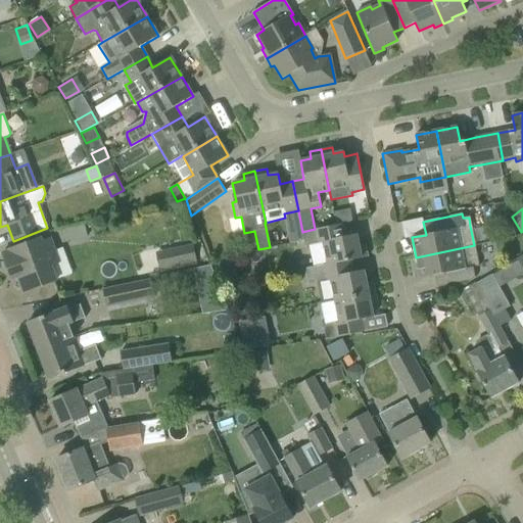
[(313,266),(314,266),(327,264),(328,265),(351,260),(368,256),(366,245),(360,246),(357,234),(346,236),(343,224),(315,229),(302,232),(304,246),(308,245),(313,266)]
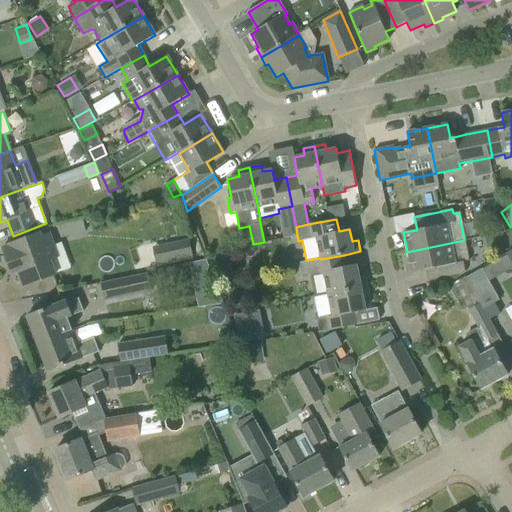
[(41,233),(7,245),(7,246),(2,248),(9,265),(14,263),(23,287),(56,274),(51,260),(59,257),(50,232),(42,235),(41,233)]
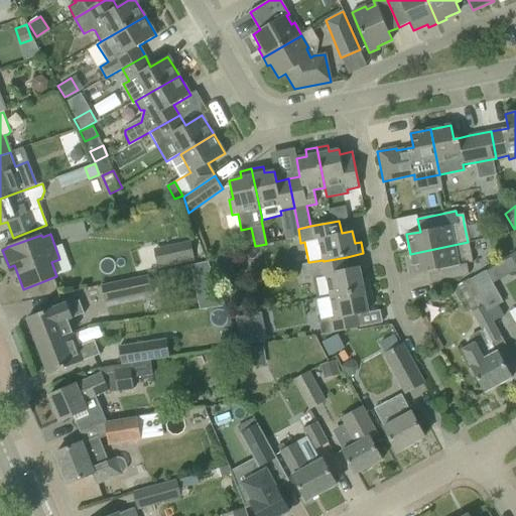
[(189,242),(178,244),(183,264),(194,262),(189,242)]
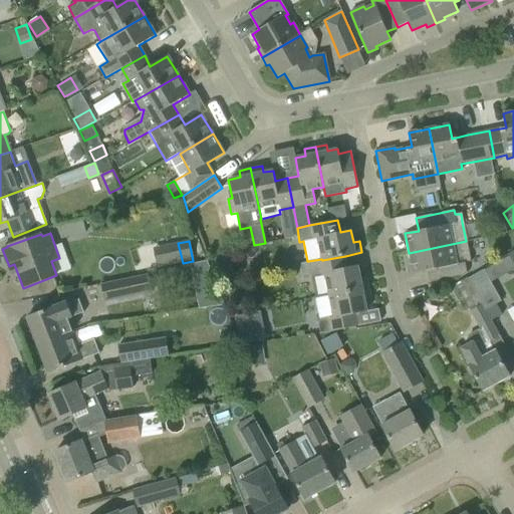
[(466,241),(409,253),(413,273),(427,270),(429,283),(468,275),(465,263),(470,261),(466,241)]
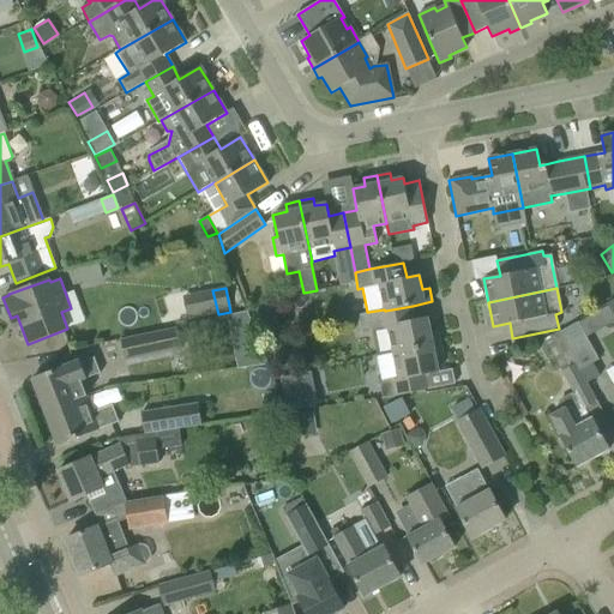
[(272,306),(254,309),(259,332),(277,327),(272,306)]
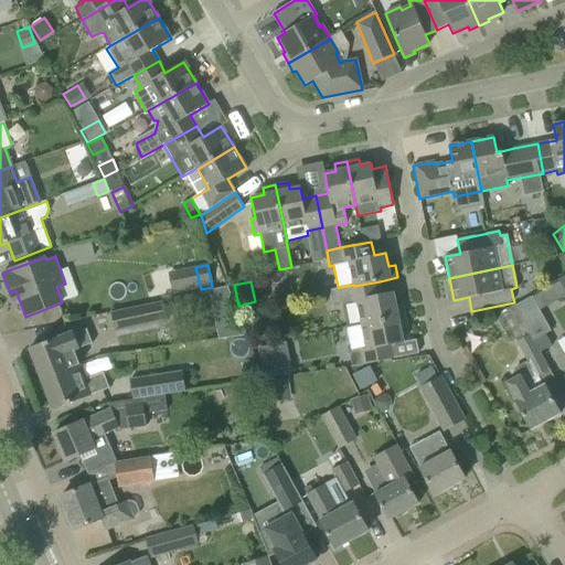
[(339,287),(338,287),(329,288),(332,305),(342,302),(347,328),(405,316),(403,304),(396,305),(393,292),(382,294),(380,281),(354,286),(353,285),(339,287)]
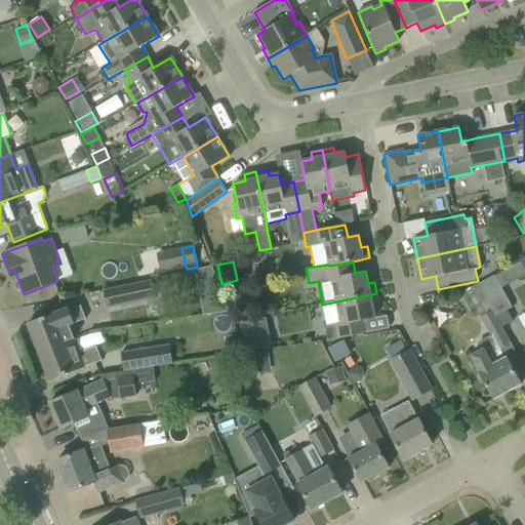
[(512,308),(503,293),(494,276),(479,284),(494,313),(496,317),(512,308)]
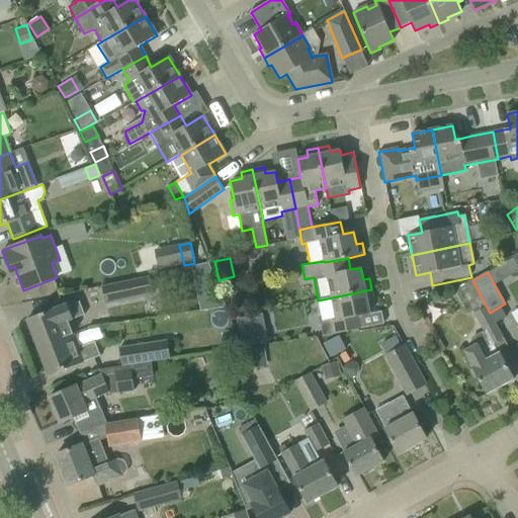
[(102,286),(104,305),(153,294),(150,276),(102,286)]
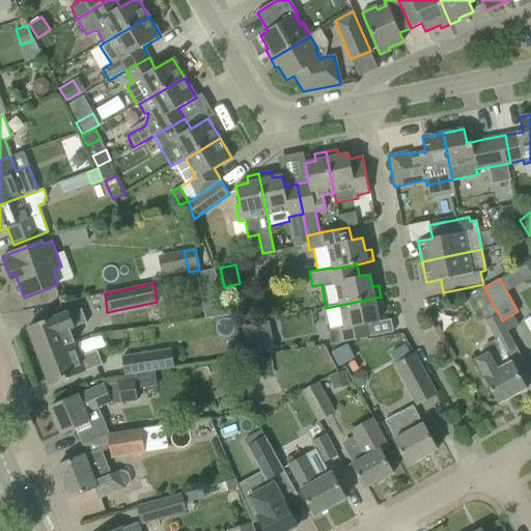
[(381,297),(326,308),(330,329),(328,330),(331,344),(371,337),(368,324),(380,322),(376,310),(383,308),(381,297)]
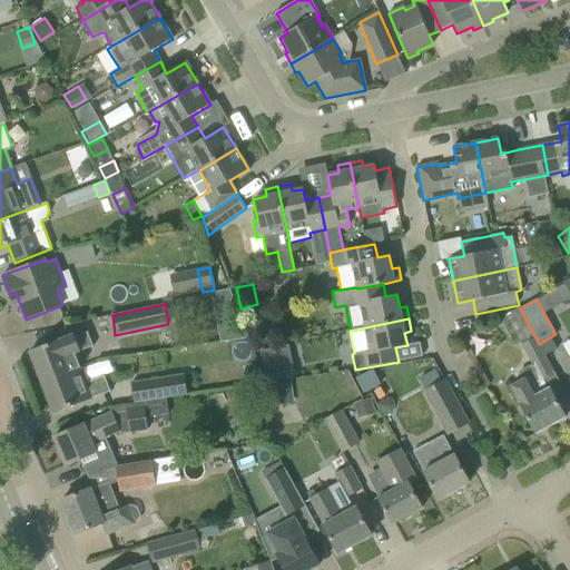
[(30,352),(42,383),(81,367),(99,361),(94,346),(88,332),(70,340),(69,337),(30,352)]
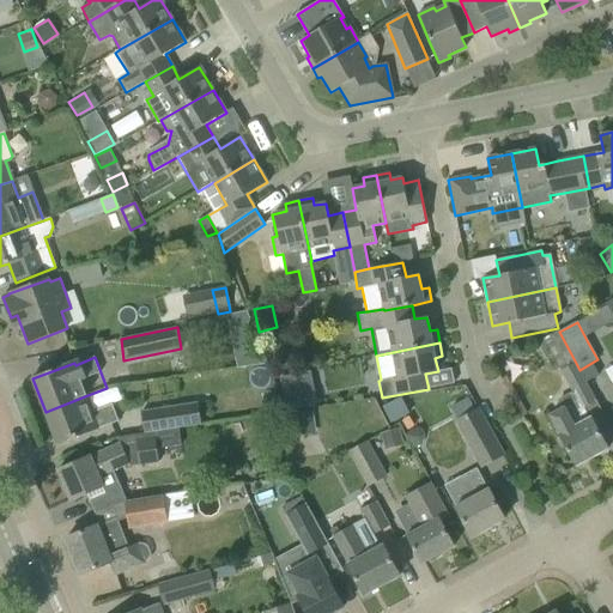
[(514,357),(495,366),(502,378),(520,368),(514,357)]
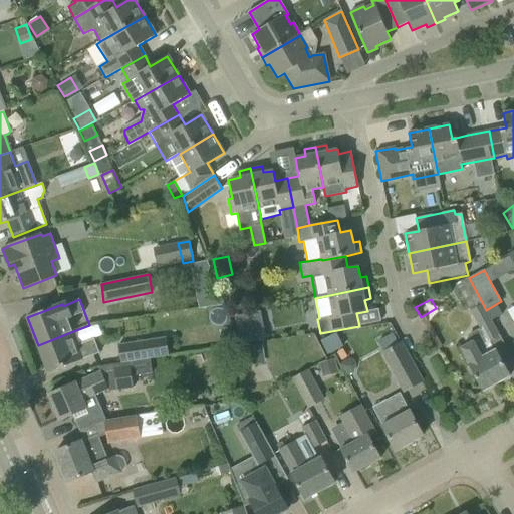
[(513,302),(503,306),(506,317),(513,314),(513,302)]
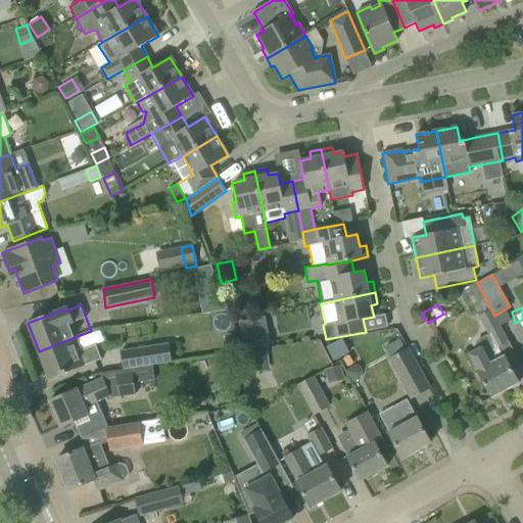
[(519,383),(504,357),(502,358),(496,348),(508,342),(493,317),(494,316),(492,312),(479,318),(488,335),(476,341),(480,348),(469,354),(491,397),(519,383)]
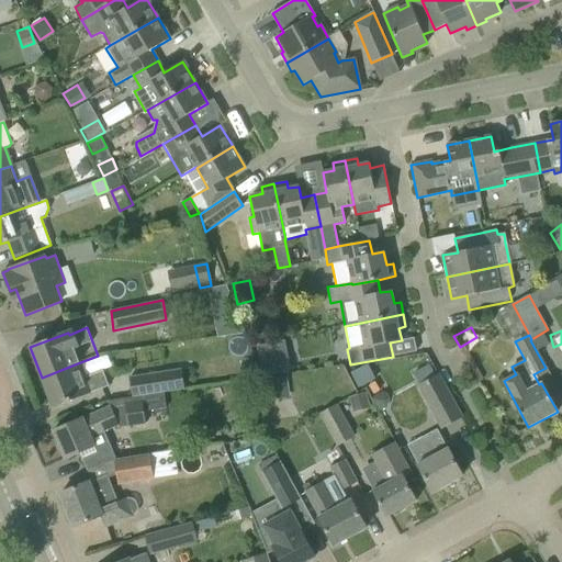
[(80,362),(42,378),(53,407),(110,386),(103,370),(86,378),(80,362)]
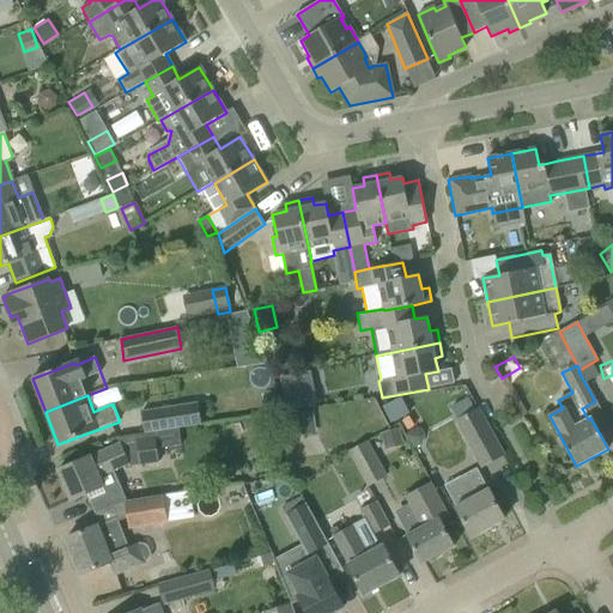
[(400,398),(382,407),(390,423),(408,413),(400,398)]
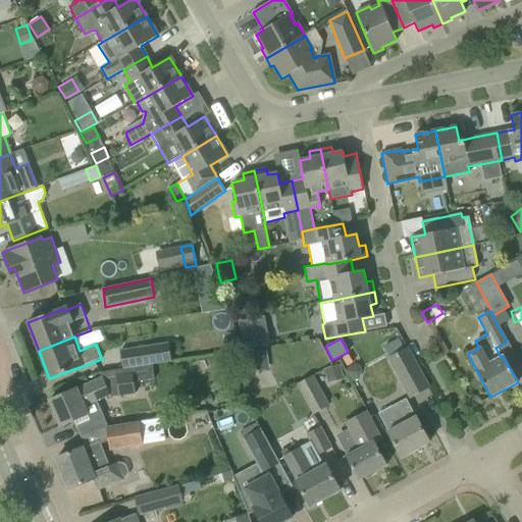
[(120,350),(123,369),(152,365),(171,362),(169,343),(120,350)]
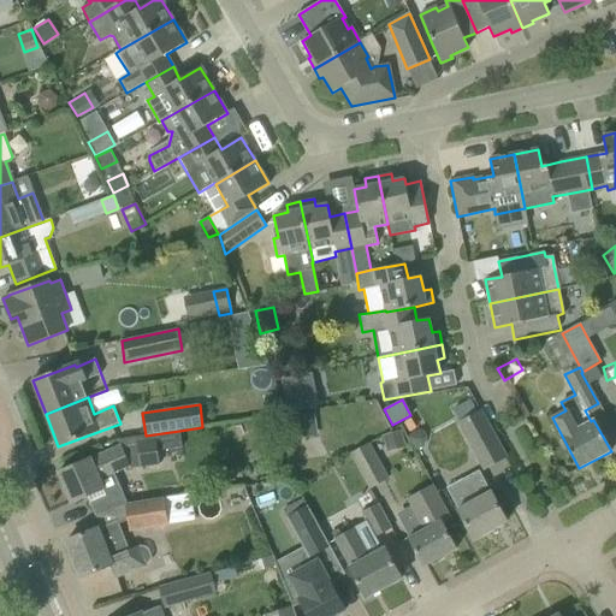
[(458,424),(484,469),(505,457),(480,412),(458,424)]
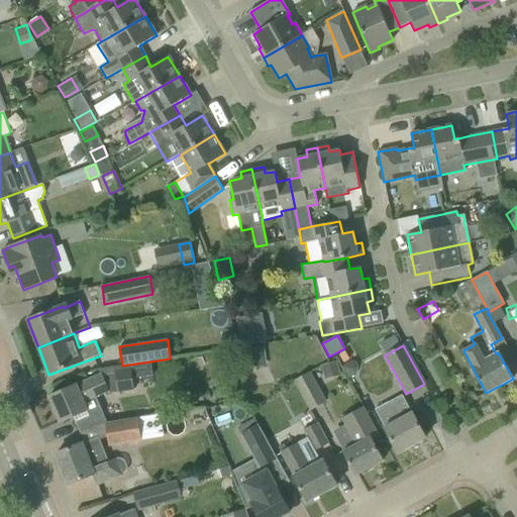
[(353,360),(342,367),(348,379),(355,375),(357,368),(353,360)]
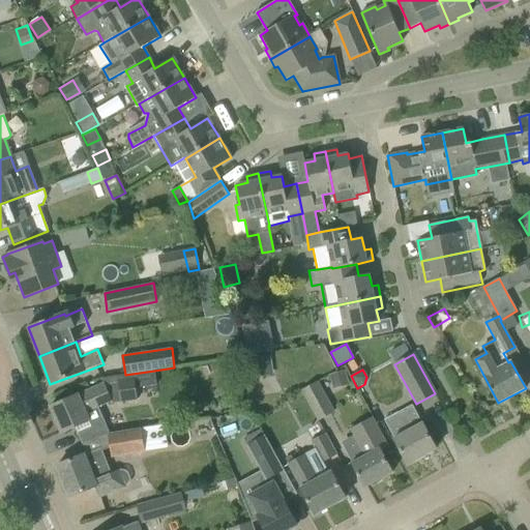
[(137,401),(135,388),(156,385),(154,371),(125,375),(116,376),(120,403),(137,401)]
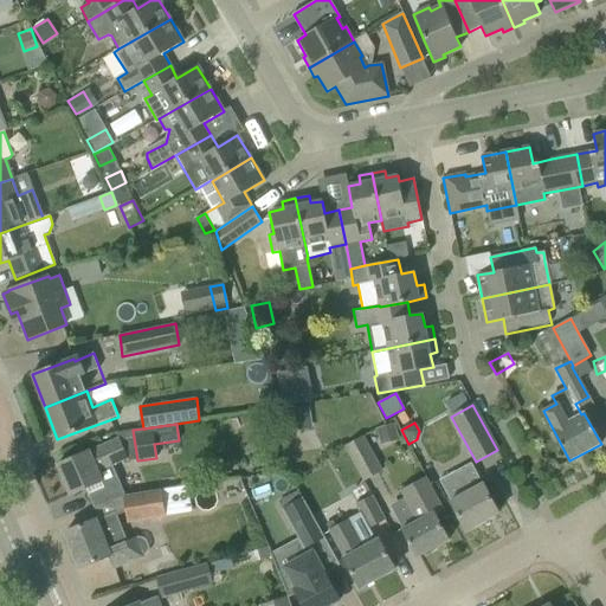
[(395,424),(376,429),(381,444),(399,439),(395,424)]
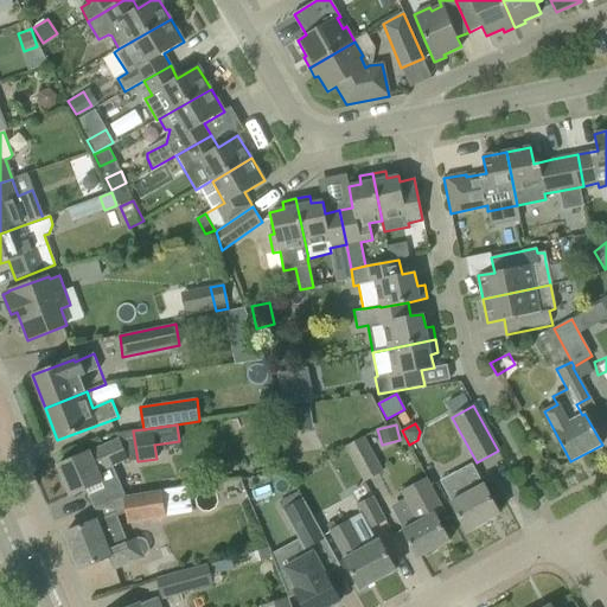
[(345,446),(364,481),(383,472),(364,436),(345,446)]
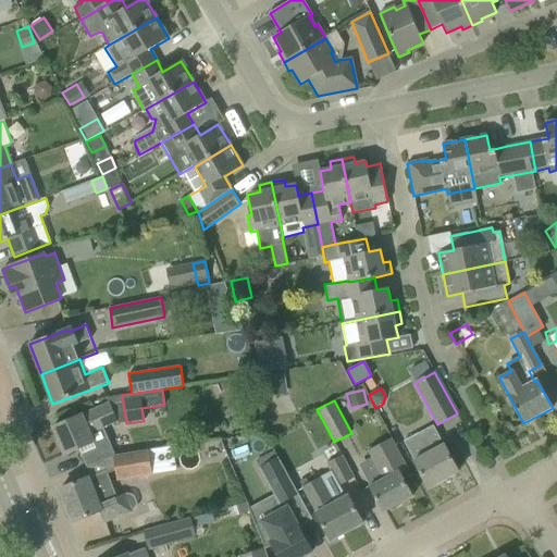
[(119,422),(110,403),(53,428),(65,455),(78,448),(87,467),(107,458),(114,455),(103,429),(119,422)]
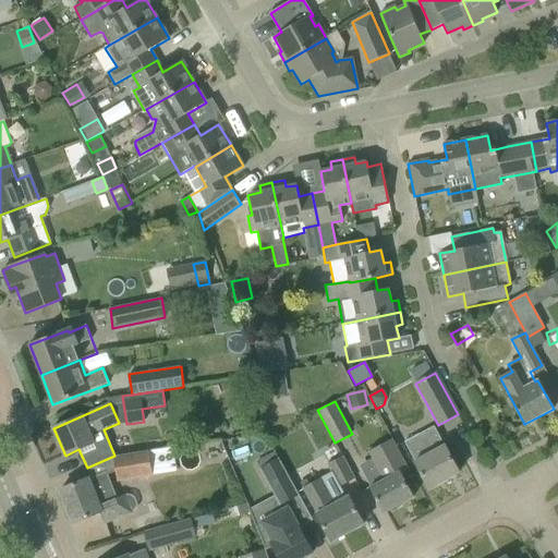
[(404,443),(419,470),(429,488),(459,472),(434,426),(404,443)]
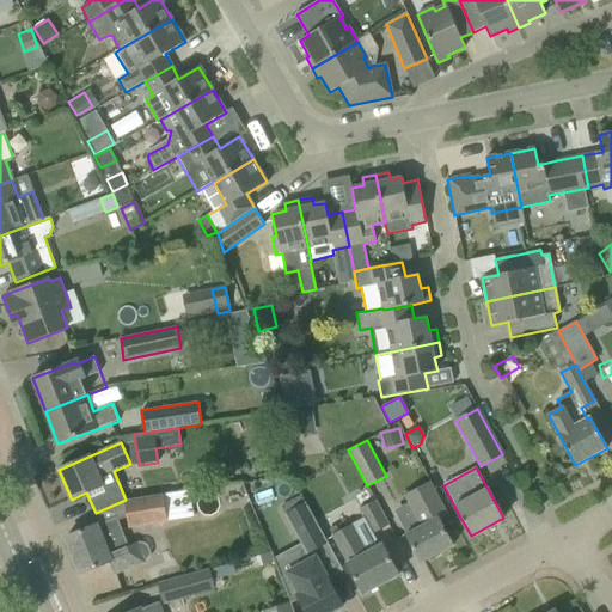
[(448,514),(436,494),(430,481),(404,495),(421,526),(407,534),(421,563),(453,545),(439,519),(448,514)]
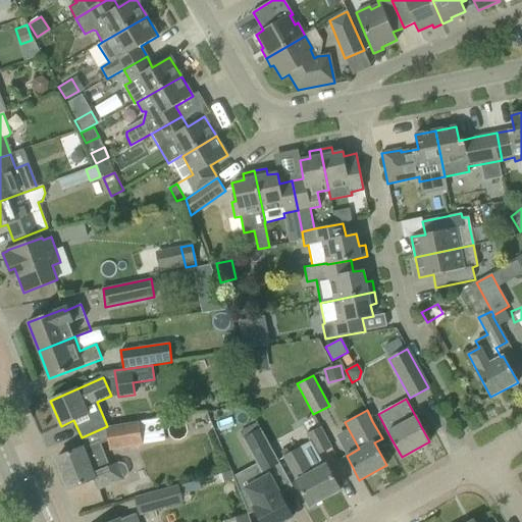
[(106,411),(105,419),(128,420),(128,411),(106,411)]
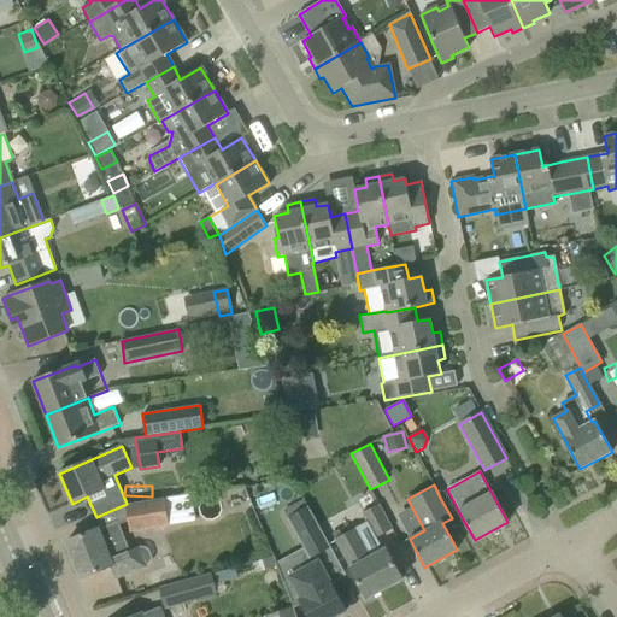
[(128,504),(131,529),(166,524),(163,499),(128,504)]
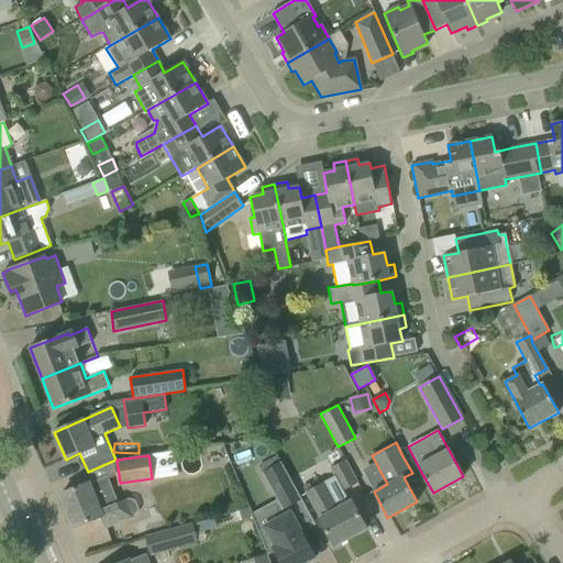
[(331,468),(334,476),(343,492),(357,483),(345,461),(331,468)]
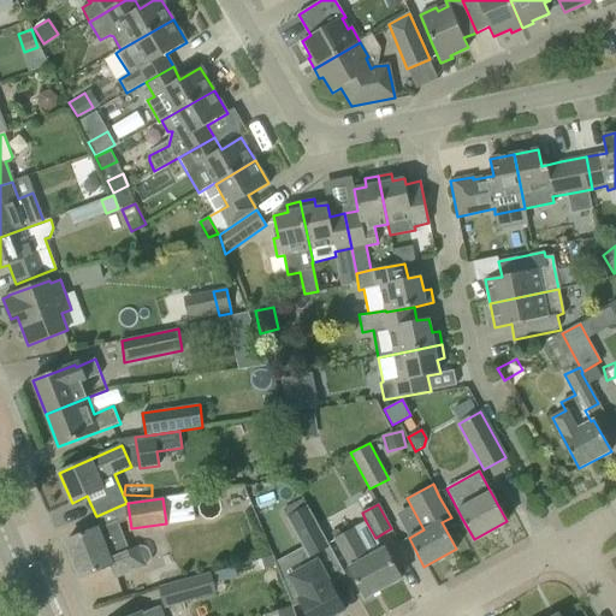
[(329,548),(307,507),(288,517),(309,558),(329,548)]
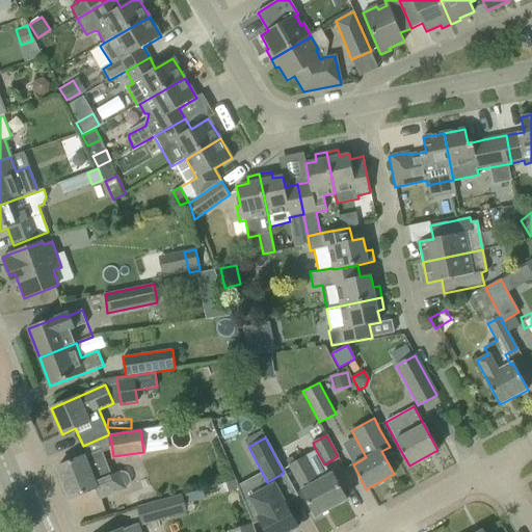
[(126,488),(128,486),(130,482),(129,478),(128,474),(124,471),(118,471),(112,473),(102,449),(57,467),(70,499),(96,488),(100,499),(126,488)]
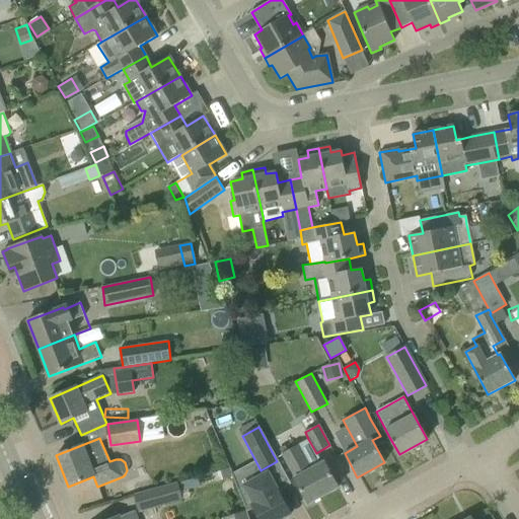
[(339,488),(328,469),(324,462),(322,463),(316,453),(308,439),(298,445),(287,451),(284,446),(279,449),(308,504),(339,488)]
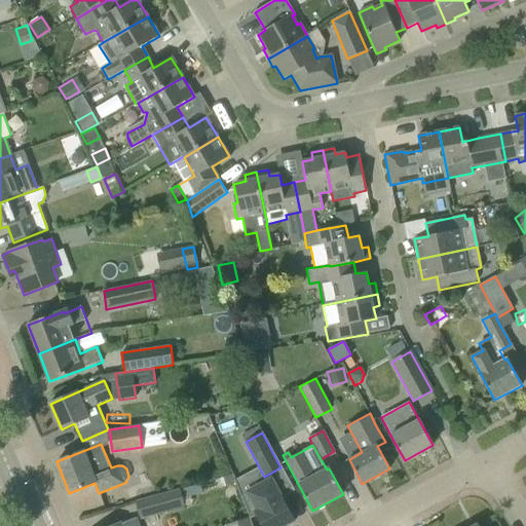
[(275,485),(271,479),(240,495),(250,519),(257,515),(263,525),(290,525),(291,525),(292,522),(295,521),(275,485)]
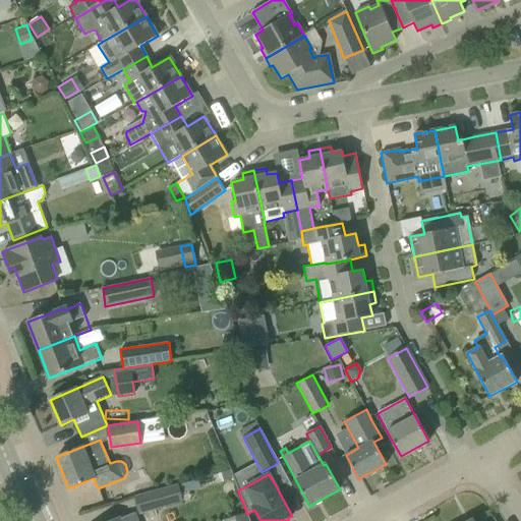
[(134,498),(139,513),(182,501),(178,485),(134,498)]
